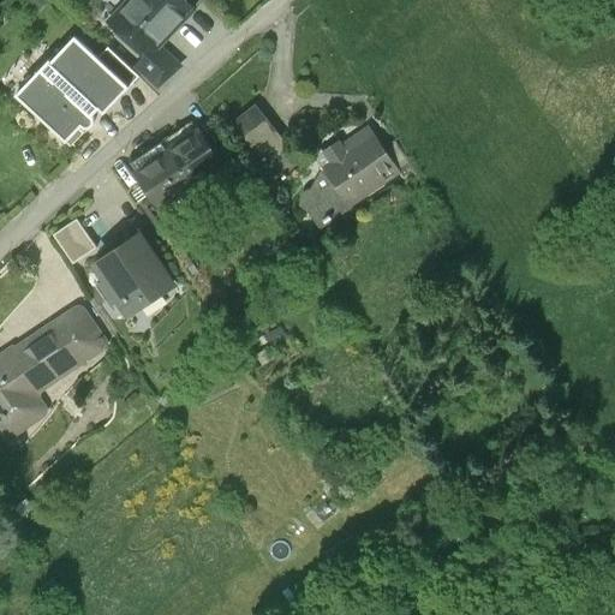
[(132,0),(111,24),(143,55),(149,60),(163,46),(196,11),(185,0),(132,0)]
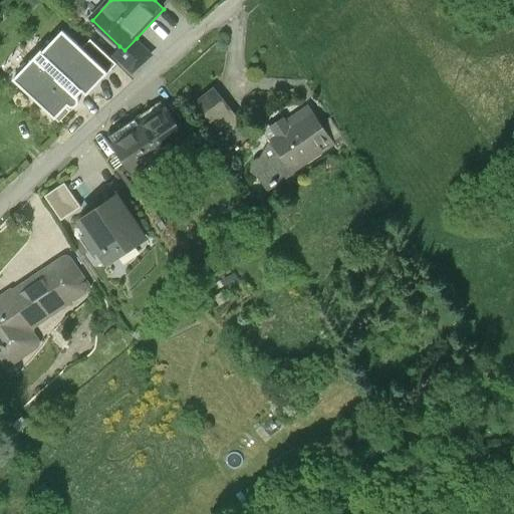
[(81,48),(62,30),(14,79),(59,121),(69,111),(66,108),(68,106),(71,107),(74,107),(77,106),(79,104),(79,101),(79,98),(77,96),(83,91),(86,94),(116,65),(89,40),(81,48)]
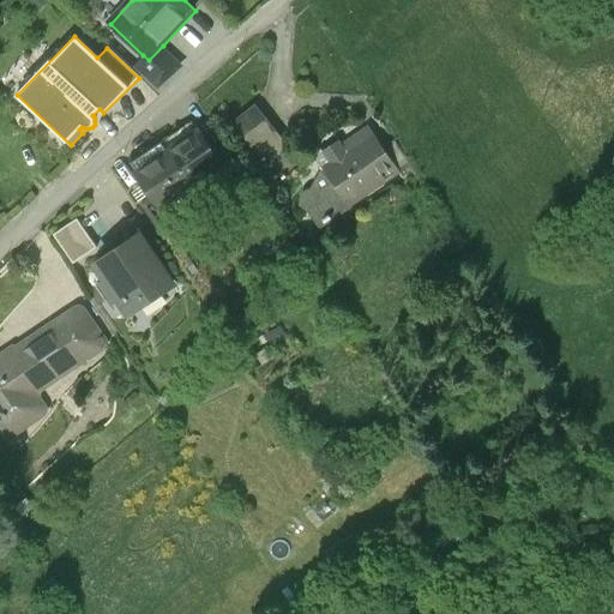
[(184,65),(163,46),(149,60),(143,55),(133,65),(160,90),(184,65)]
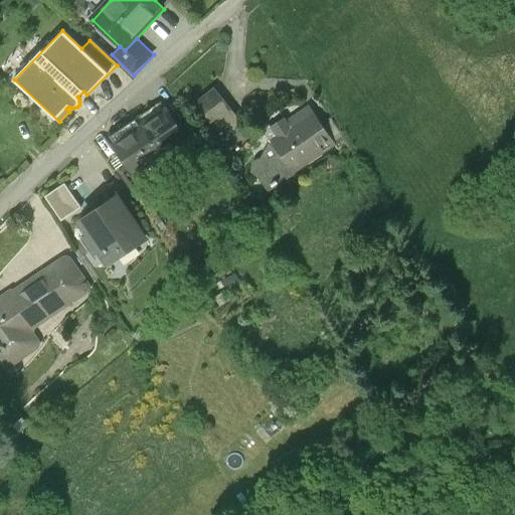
[(241,122),(213,88),(196,102),(224,136),(241,122)]
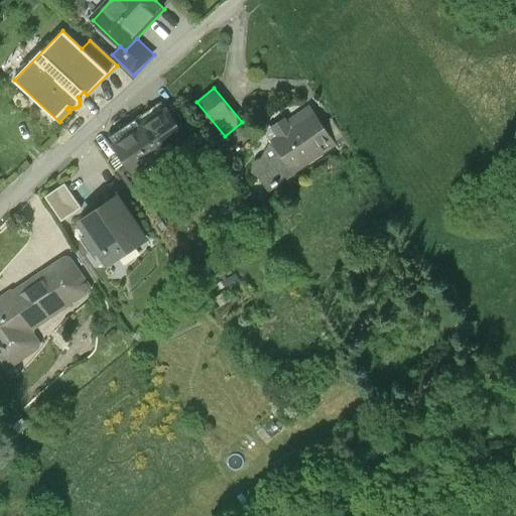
[(272,127),(271,126),(269,129),(268,134),(269,138),(271,141),(273,143),(262,160),(259,160),(254,165),(254,171),(260,177),(268,191),(294,173),(293,172),(336,144),(310,108),(288,123),(284,118),(272,127)]
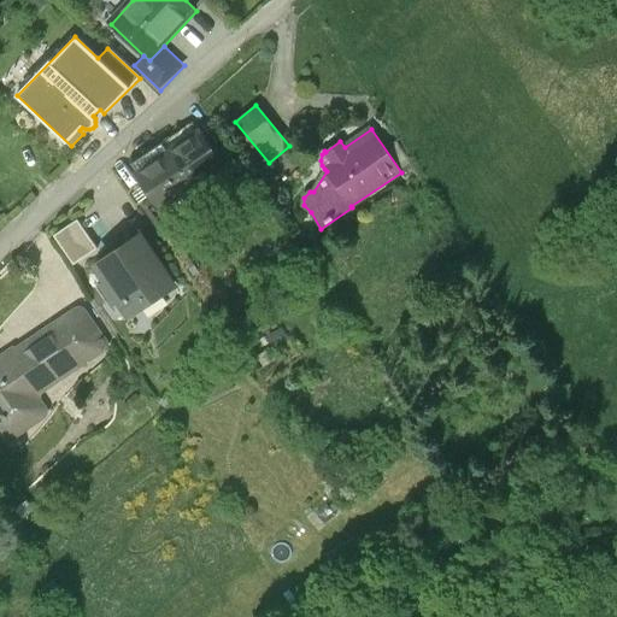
[(200,134),(169,154),(191,188),(201,204),(233,183),(200,134)]
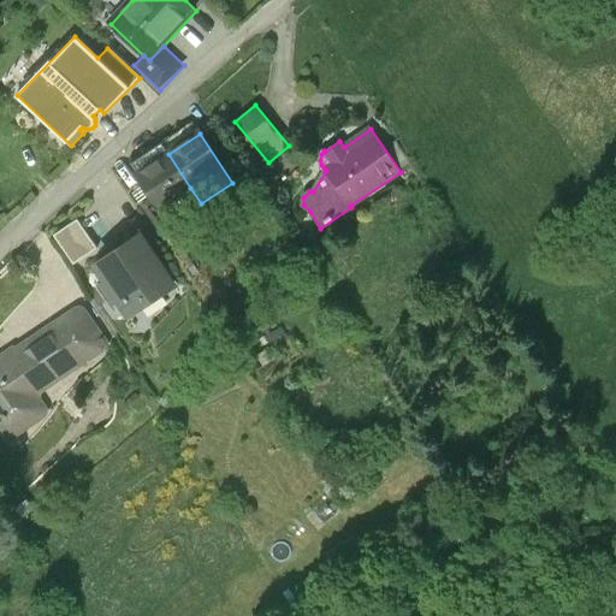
[(190,188),(169,154),(140,175),(153,194),(161,207),(190,188)]
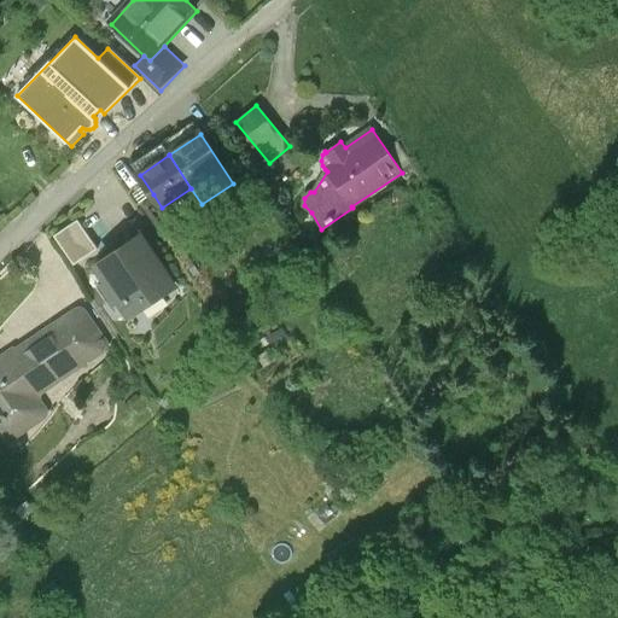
[(162,208),(153,194),(140,203),(155,223),(167,215),(162,208)]
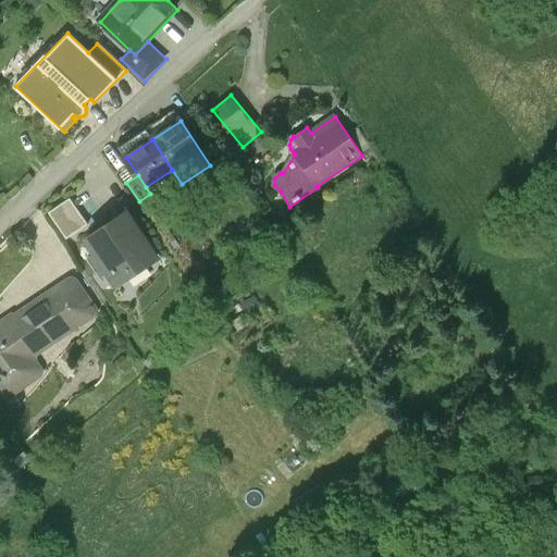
[(87,224),(70,197),(49,210),(67,237),(87,224)]
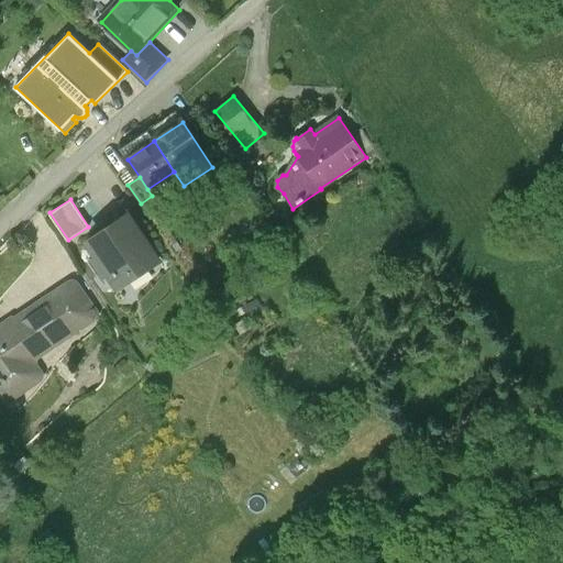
[(158,257),(130,214),(90,241),(101,257),(97,260),(106,274),(110,271),(119,284),(158,257)]
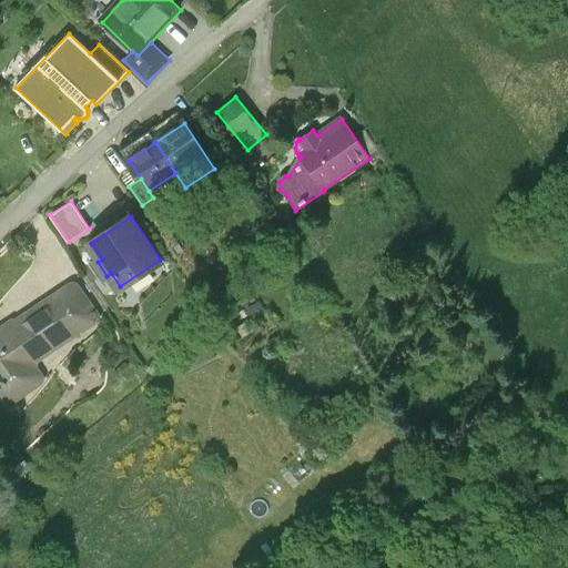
[(69,284),(0,330),(0,396),(2,401),(7,404),(11,404),(40,386),(42,383),(41,379),(36,371),(34,365),(38,361),(94,324),(98,320),(98,315),(79,285),(73,283),(69,284)]
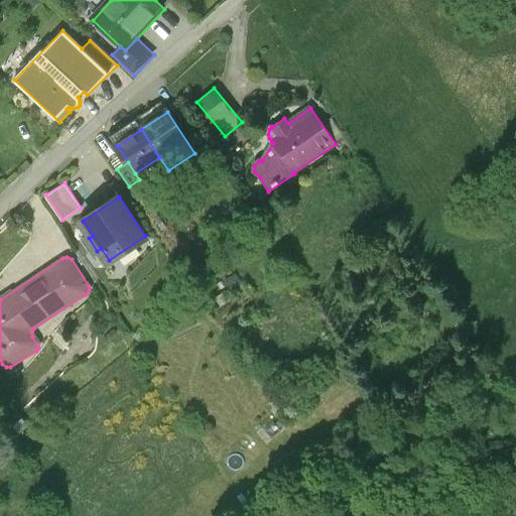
All buildings are outlined.
